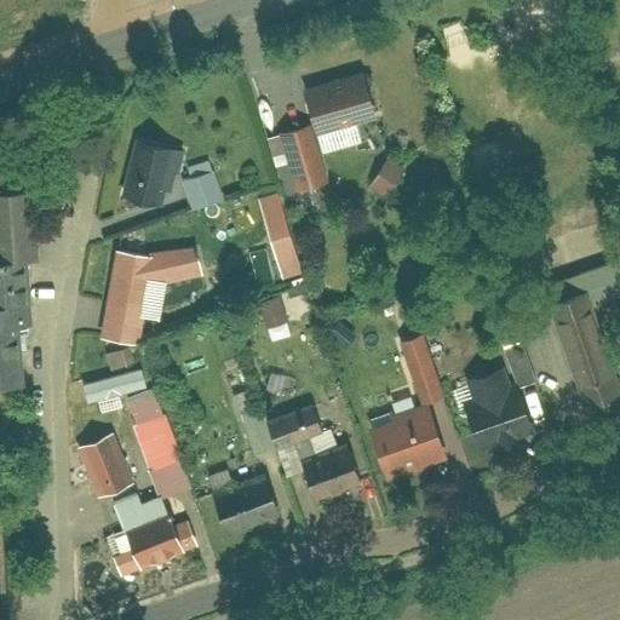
[(356,72),(300,87),(314,135),(369,119),(356,72)]
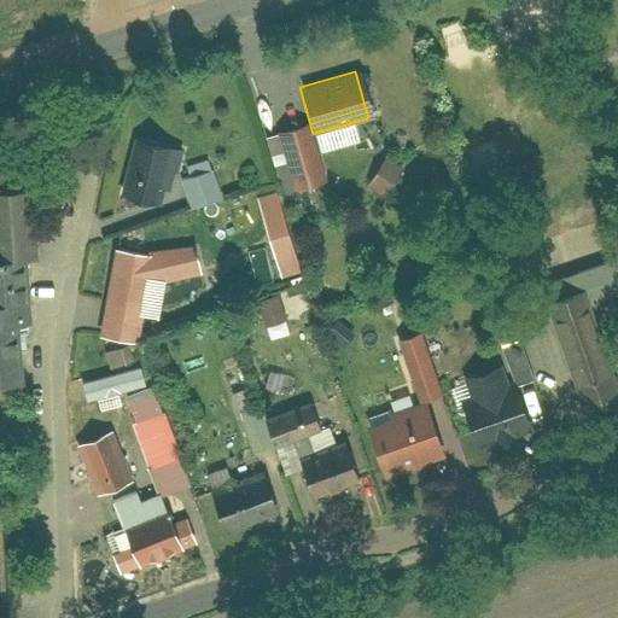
[(297,126),(269,135),(287,190),(315,180),(297,126)]
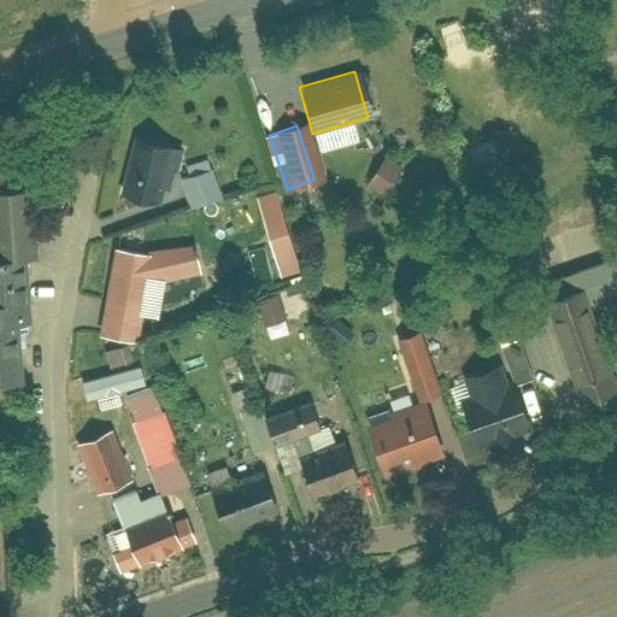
[(122,194),(158,203),(171,152),(135,142),(122,194)]
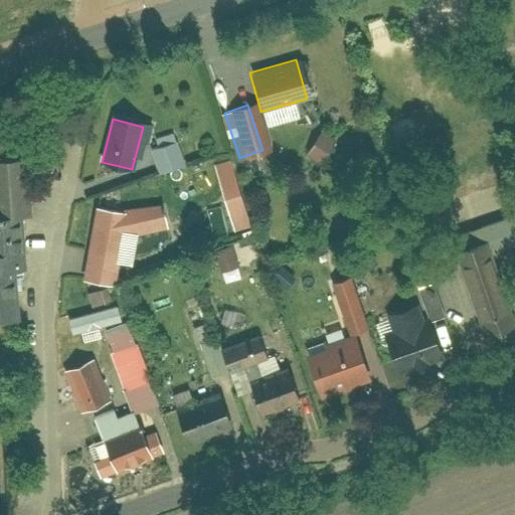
[(338,147),(322,137),(309,157),(324,167),(338,147)]
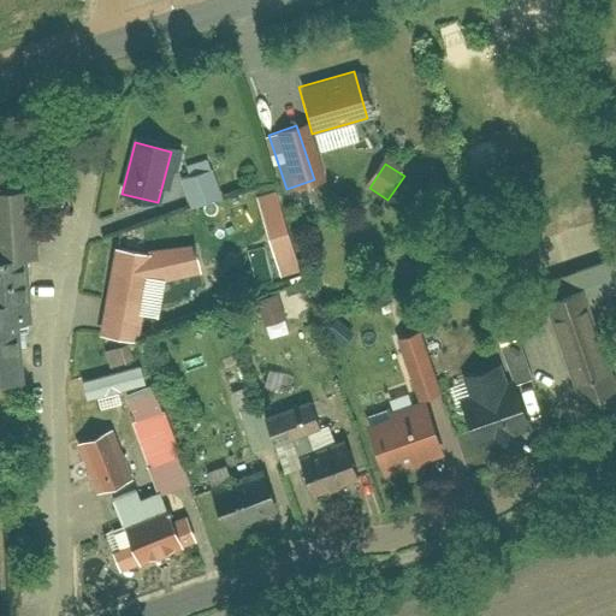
[(193,211),(223,200),(212,169),(182,179),(193,211)]
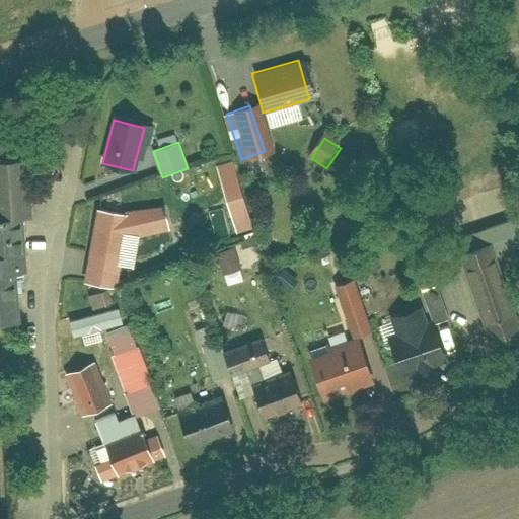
[(232,164),(216,169),(234,233),(250,228),(232,164)]
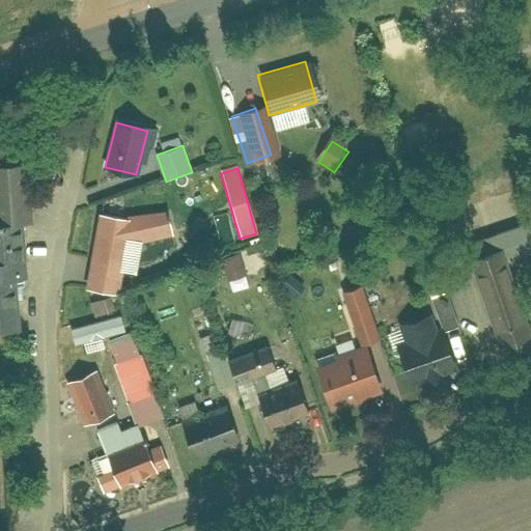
[(0,170),(0,221),(21,220),(19,170),(0,170)]
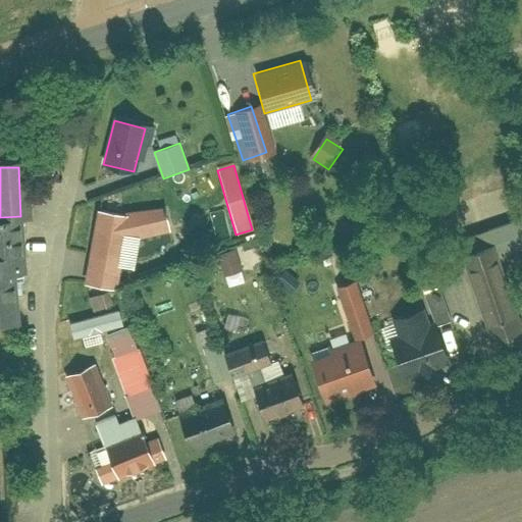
[(126,240),(171,235),(167,210),(126,216),(97,214),(86,289),(118,295),(126,240)]
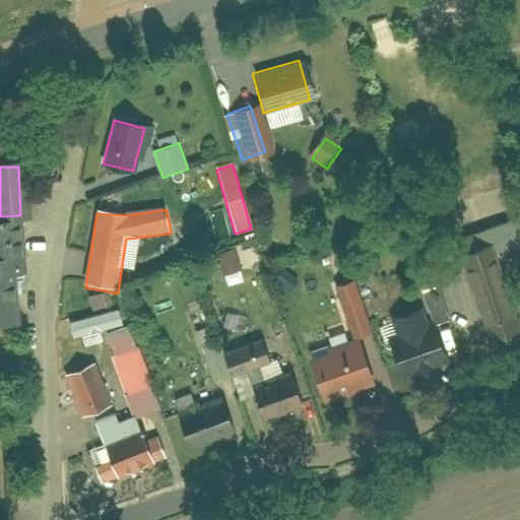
[(20,215),(0,216),(0,323),(24,323),(20,215)]
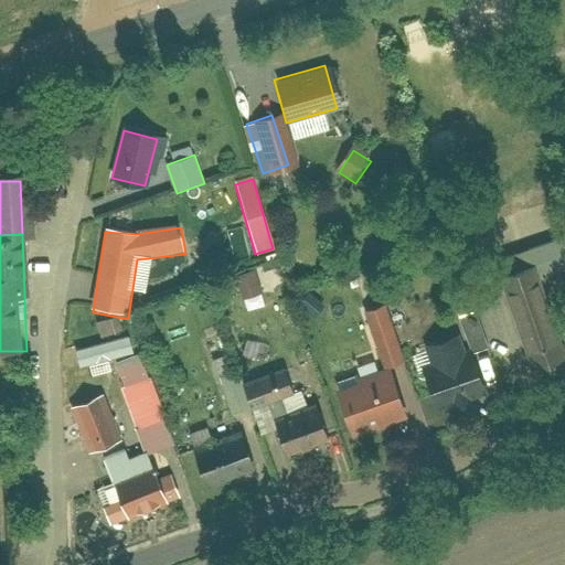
[(384,307),(364,315),(385,372),(404,365),(384,307)]
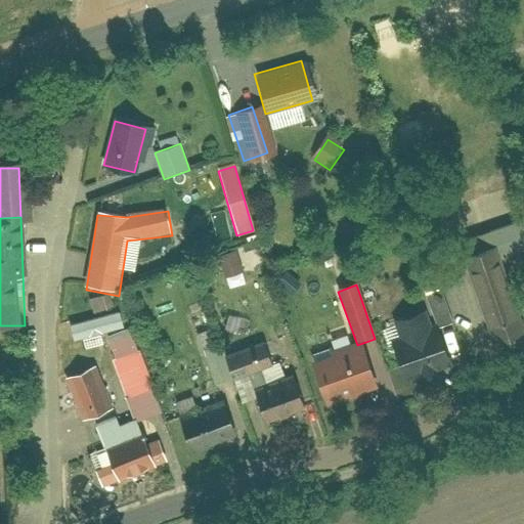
[(444,295),(428,300),(438,332),(454,326),(444,295)]
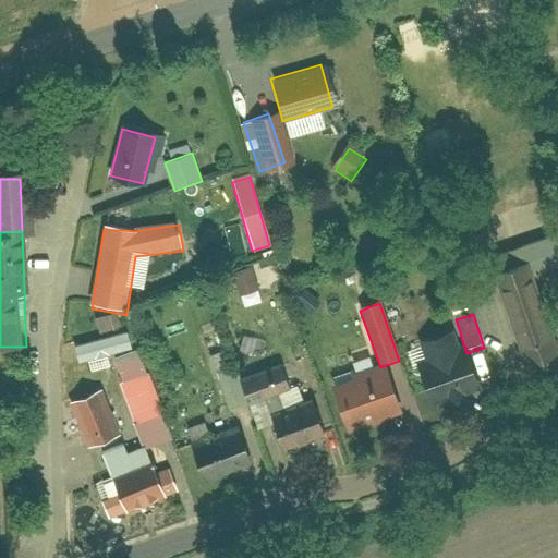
[(455,331),(421,343),(427,362),(419,365),(432,405),(481,389),(471,360),(465,362),(455,331)]
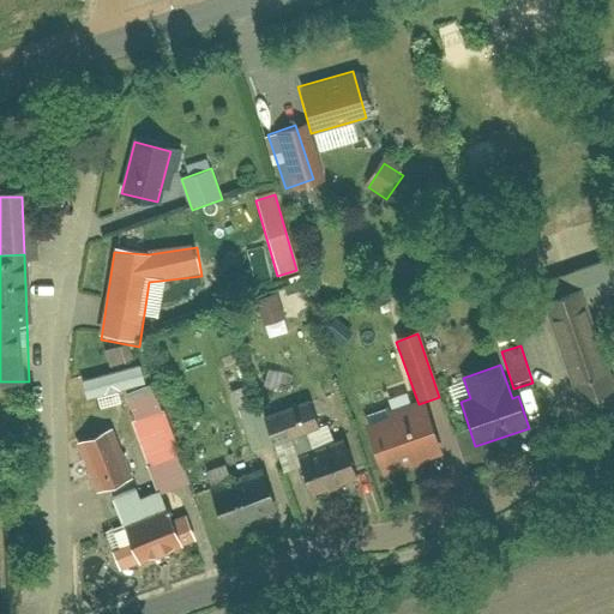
[(264,415),(275,446),(290,492),(307,486),(312,499),(360,482),(337,420),(321,426),(311,398),(264,415)]
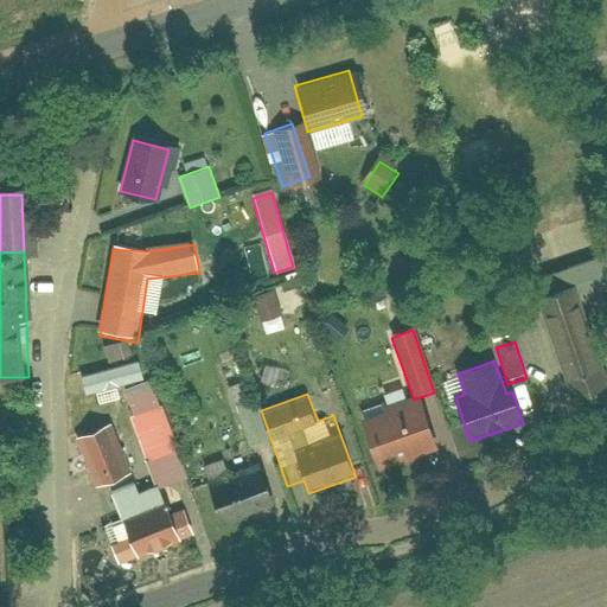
[(384,406),(360,414),(382,474),(441,454),(422,400),(387,411),(384,406)]
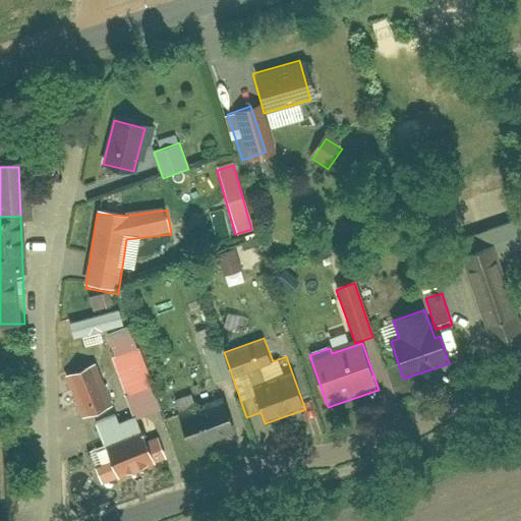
[(222,345),(206,350),(217,384),(233,379),(224,352),(222,345)]
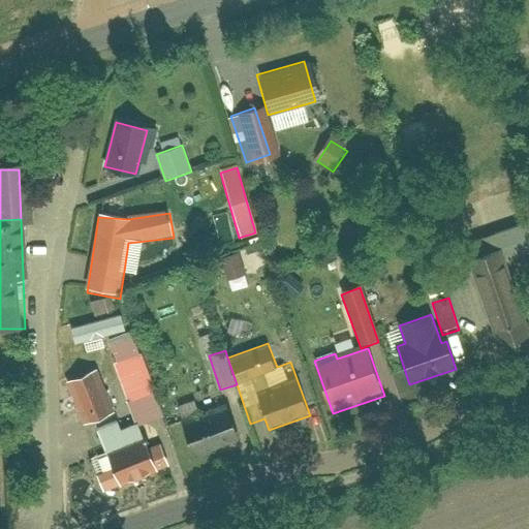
[(142,356),(116,365),(128,403),(154,395),(142,356)]
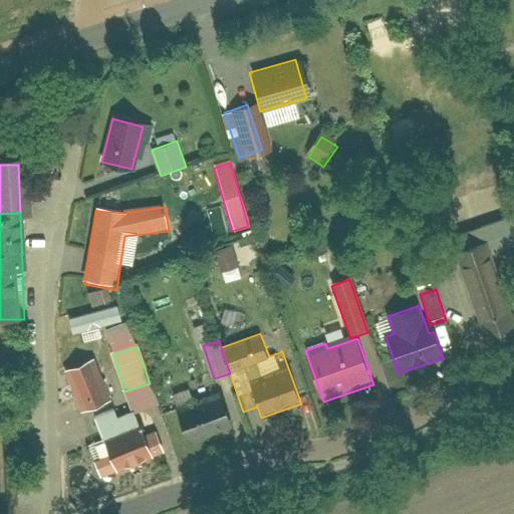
[(65,371),(82,416),(112,405),(97,359),(65,371)]
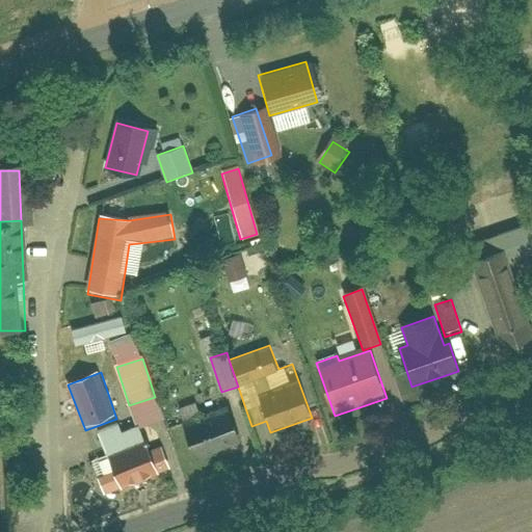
[(177,409),(196,459),(244,441),(232,407),(203,418),(196,402),(177,409)]
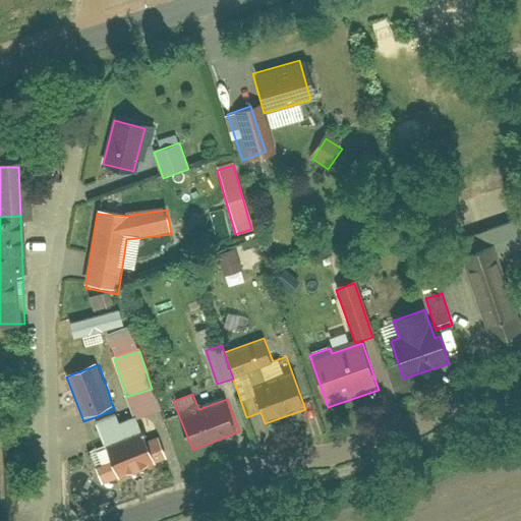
[(116,416),(98,423),(120,481),(169,462),(158,436),(148,440),(138,416),(119,424),(116,416)]
